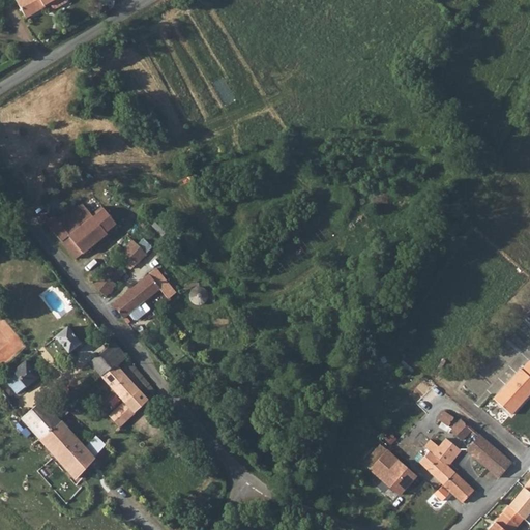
[(17,0),(28,18),(46,6),(45,5),(51,1),(52,3),(54,7),(56,7),(67,1),(67,0),(17,0)]
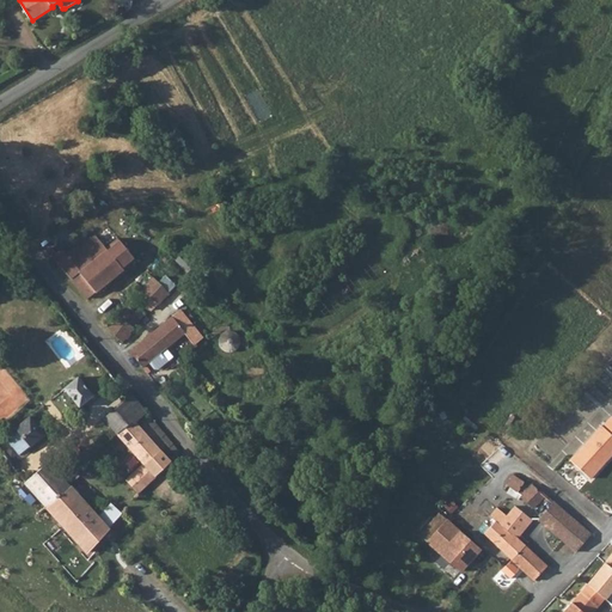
[(63,249),(54,257),(89,299),(135,259),(118,237),(106,246),(93,231),(67,254),(63,249)]
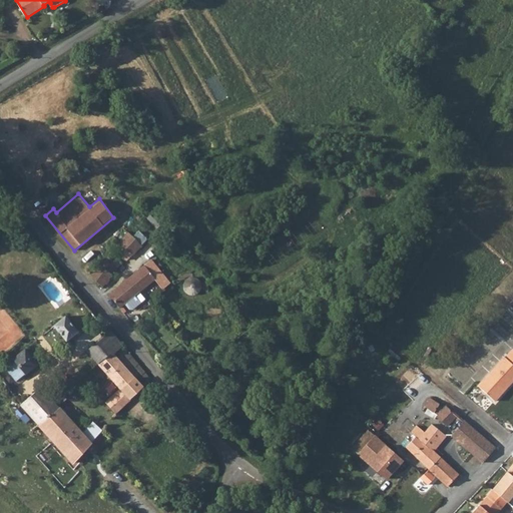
[(140,245),(128,232),(119,241),(125,248),(119,254),(125,260),(140,245)]
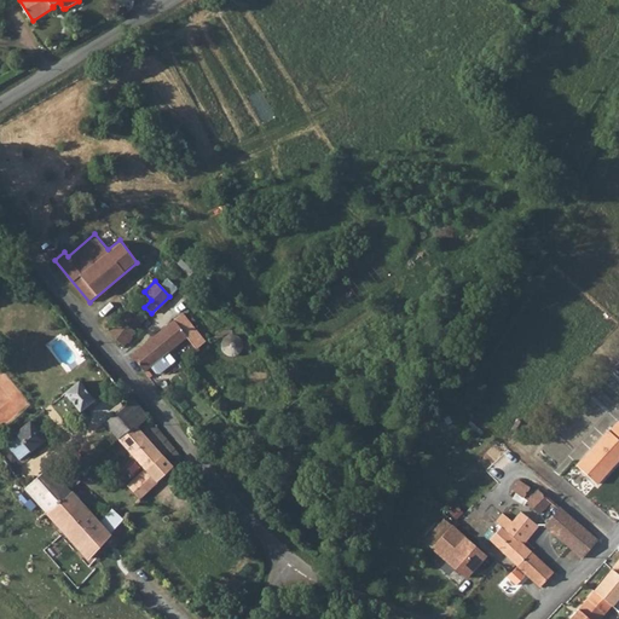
[(126,312),(109,330),(116,340),(123,345),(148,319),(140,313),(134,319),(126,312)]
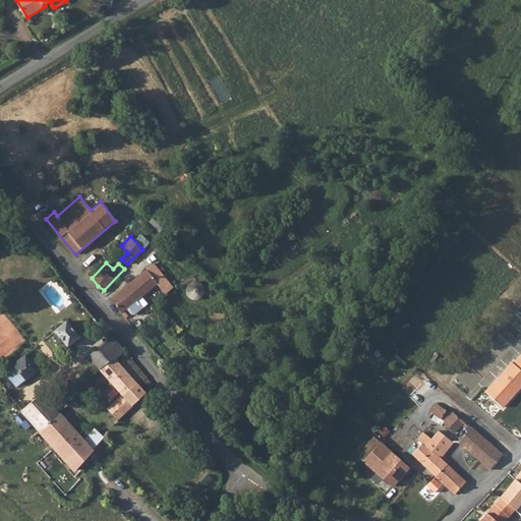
[(154,264),(132,281),(142,295),(165,277),(154,264)]
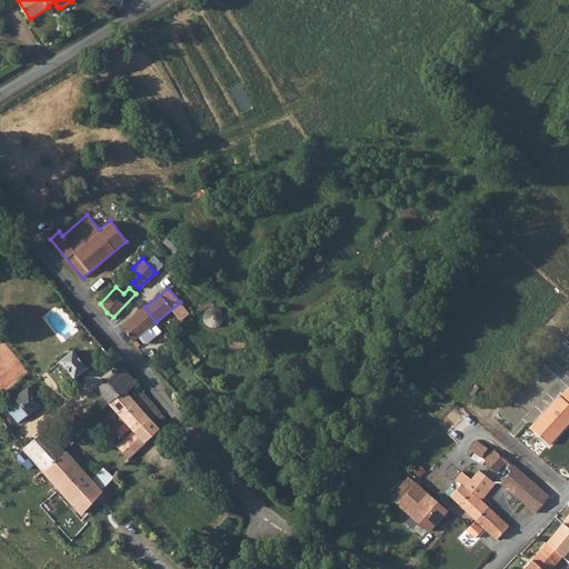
[(133,341),(156,322),(145,307),(121,325),(133,341)]
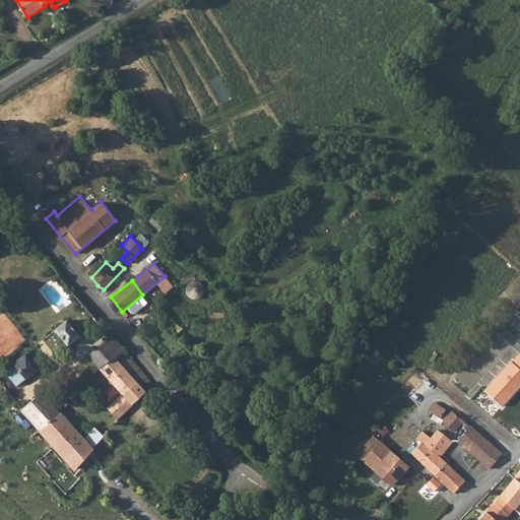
[(69,345),(81,335),(69,321),(57,330),(69,345)]
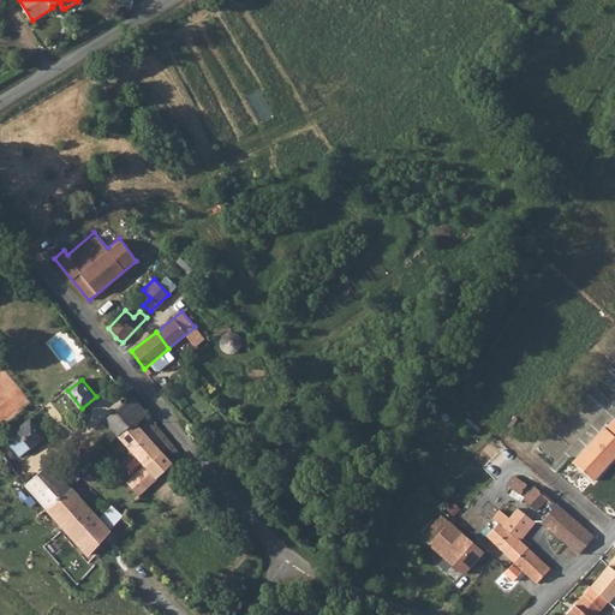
[(136,423),(137,424),(139,423),(150,413),(136,398),(132,399),(107,421),(120,435),(136,423)]
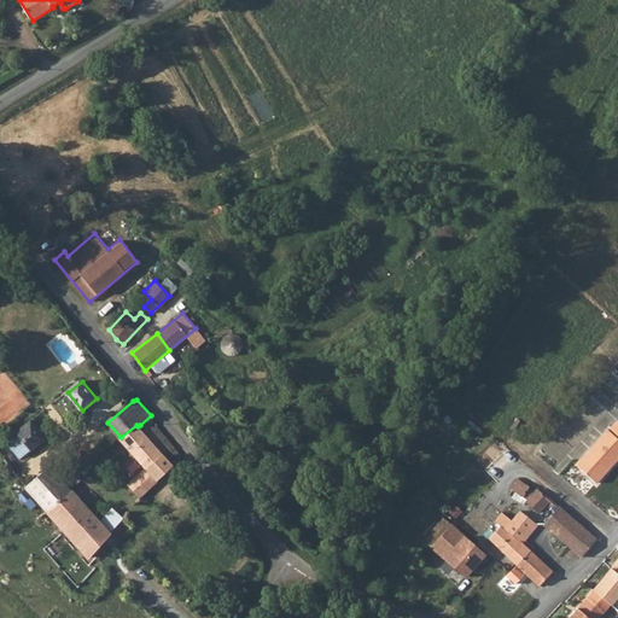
[(31,421),(18,432),(31,450),(38,445),(46,439),(31,421)]
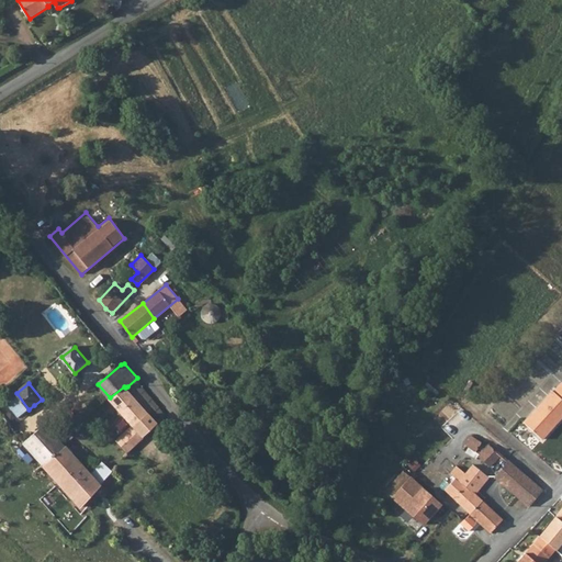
[(561,384),(553,394),(552,393),(525,425),(543,441),(561,418),(561,384)]
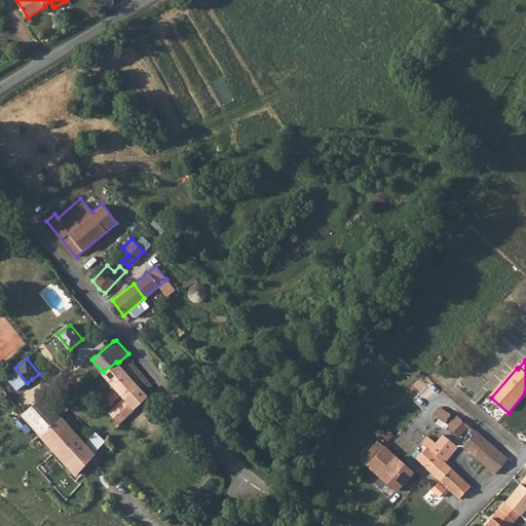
[(126,417),(149,397),(119,362),(117,363),(116,362),(103,372),(126,399),(111,412),(121,423),(127,418),(126,417)]
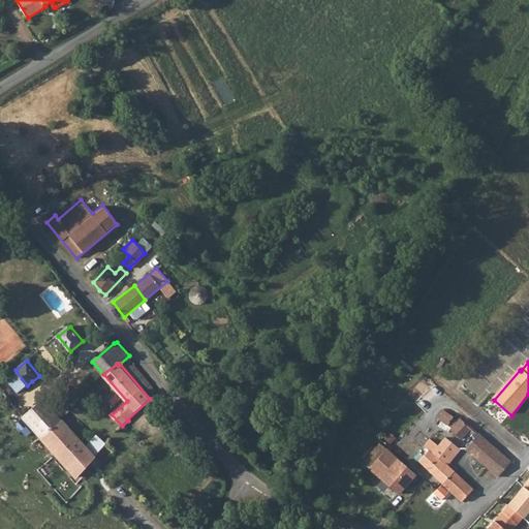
[(36,387),(32,381),(27,385),(16,396),(20,401),(36,387)]
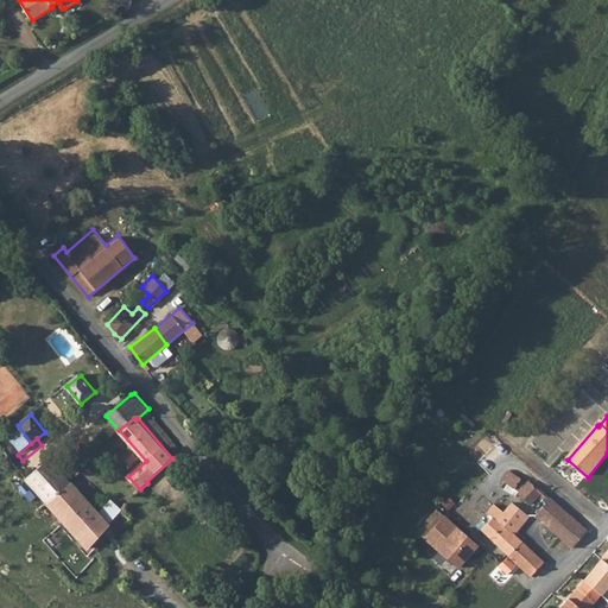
[(51,460),(26,479),(45,501),(70,480),(65,475),(51,460)]
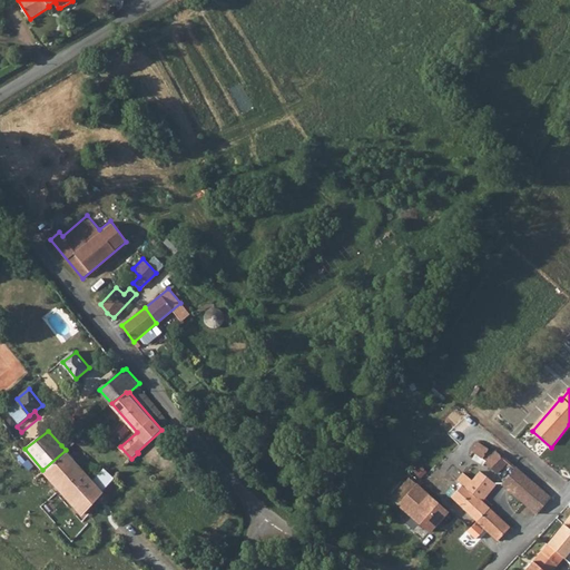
[(42,470),(82,513),(112,480),(105,472),(94,483),(67,452),(74,448),(70,442),(78,435),(76,433),(61,445),(66,450),(42,470)]
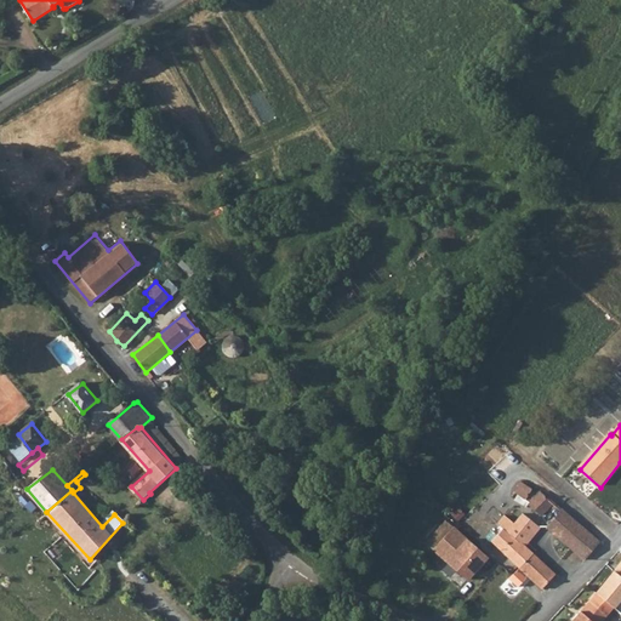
[(295,476),(292,473),(284,480),(286,484),(295,476)]
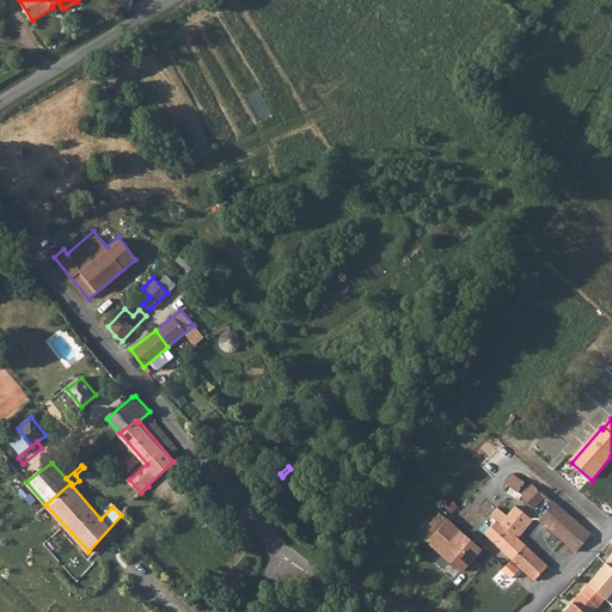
[(558,507),(565,499),(548,483),(540,491),(534,485),(532,489),(516,475),(507,484),(531,509),(543,496),(551,503),(538,519),(562,538),(576,521),(558,507)]
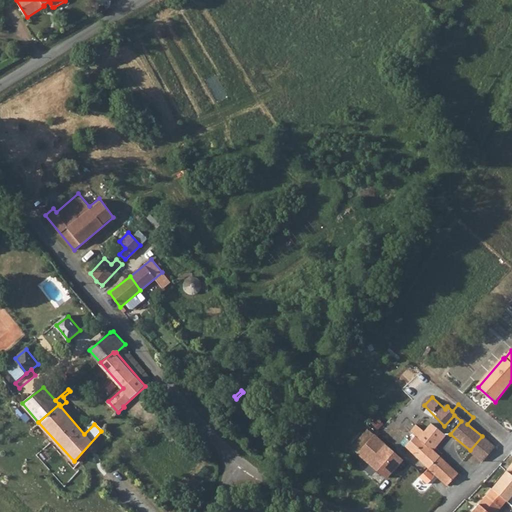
[(467,424),(482,436),(483,436),(487,430),(473,417),(467,424)]
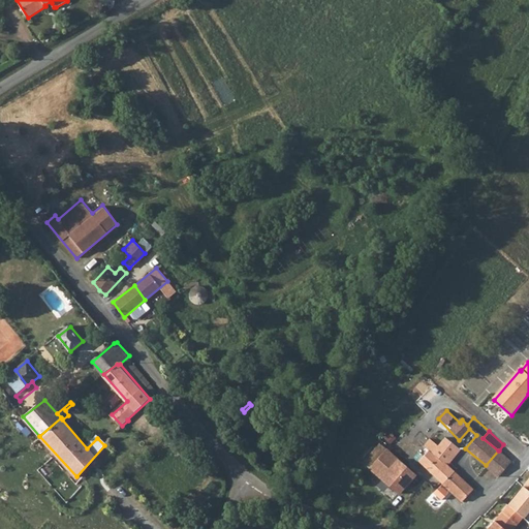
[(460,449),(445,436),(436,445),(429,439),(413,456),(462,501),(472,490),(446,465),(460,449)]
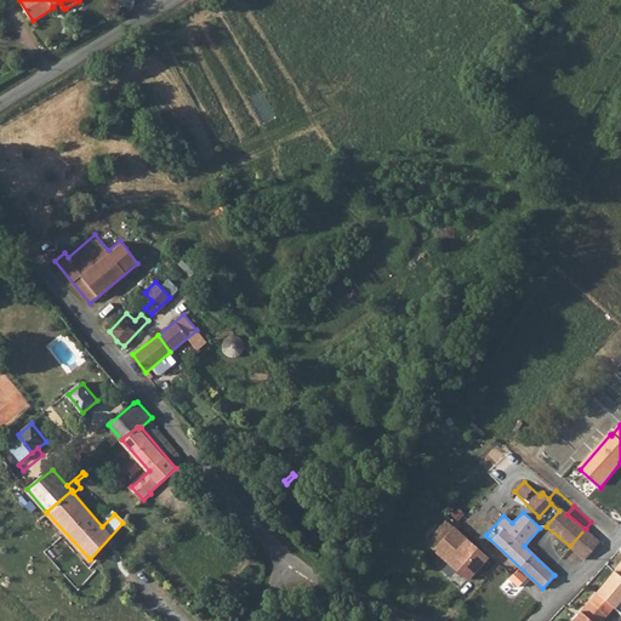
[(484,556),(451,524),(432,547),(463,577),(484,556)]
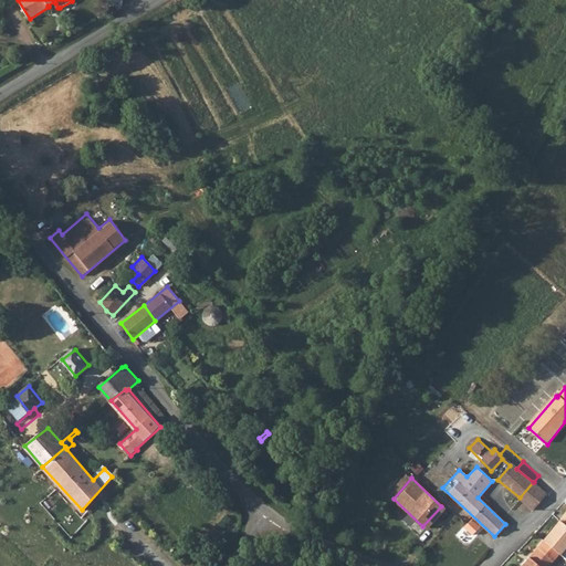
[(533,510),(546,493),(534,482),(533,482),(520,498),(533,510)]
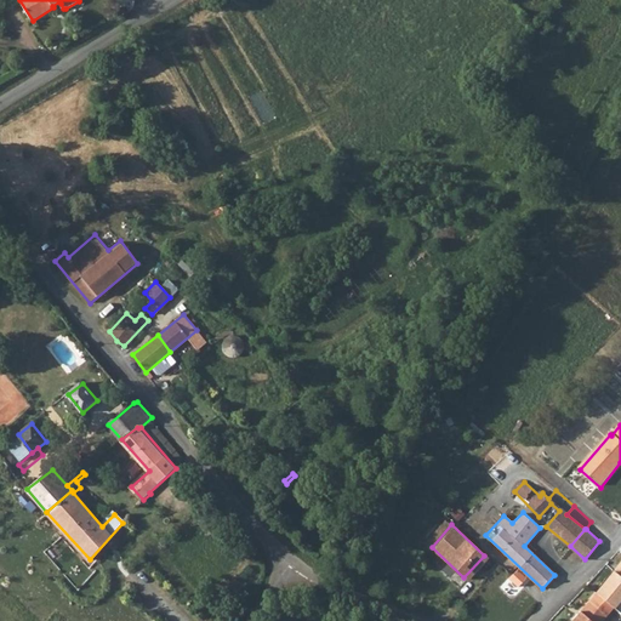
[(620,558),(602,582),(620,597),(620,594),(620,558)]
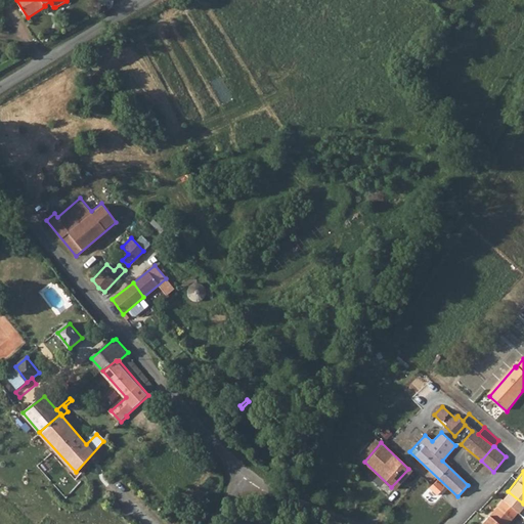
[(523,504),(508,491),(500,499),(516,512),(523,504)]
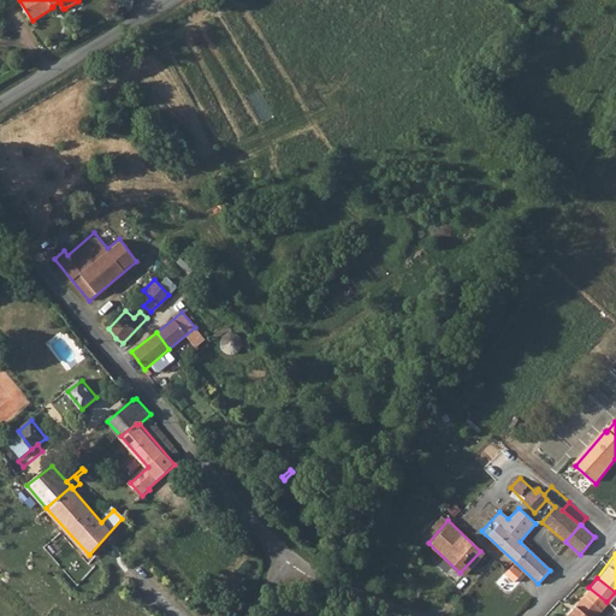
[(593,615),(606,602),(588,587),(563,615),(593,615)]
